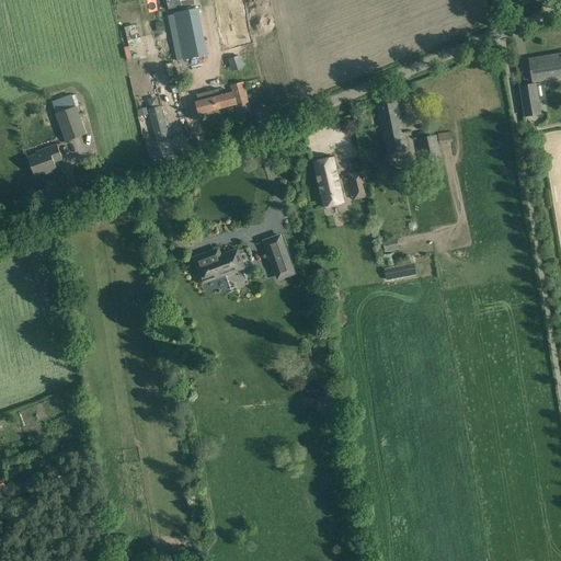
[(240,0),(236,0),(219,3),(228,46),(250,42),(240,0)]
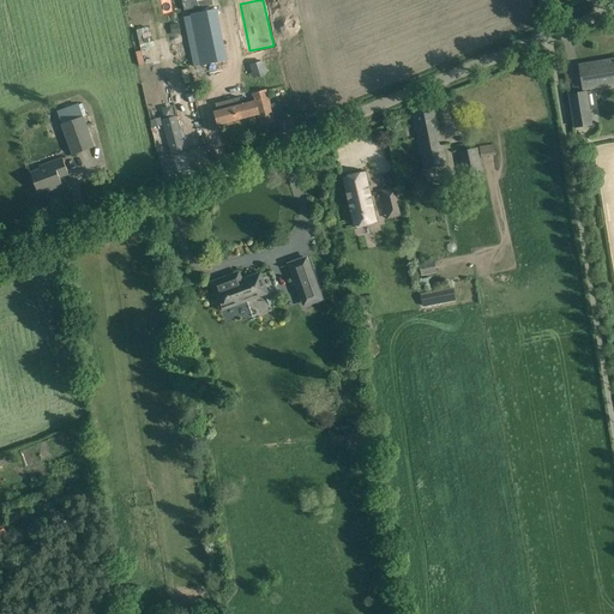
[(217,10),(190,14),(190,16),(184,17),(193,68),(227,61),(217,10)]
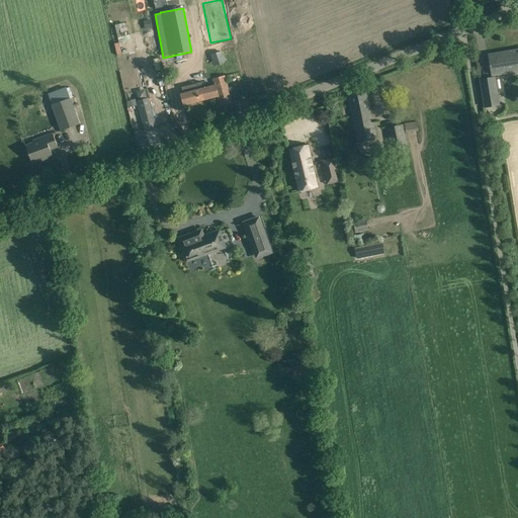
[(151,20),(144,22),(146,30),(153,29),(151,20)]
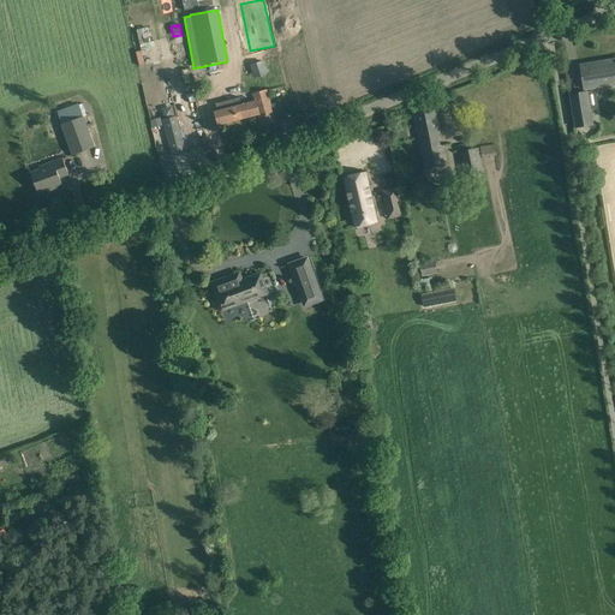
[(614,84),(614,59),(580,66),(584,89),(614,84)]
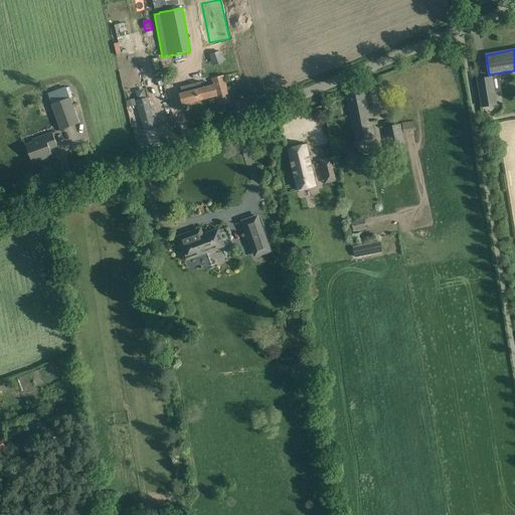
[(123,78),(133,77),(131,66),(121,68),(123,78)]
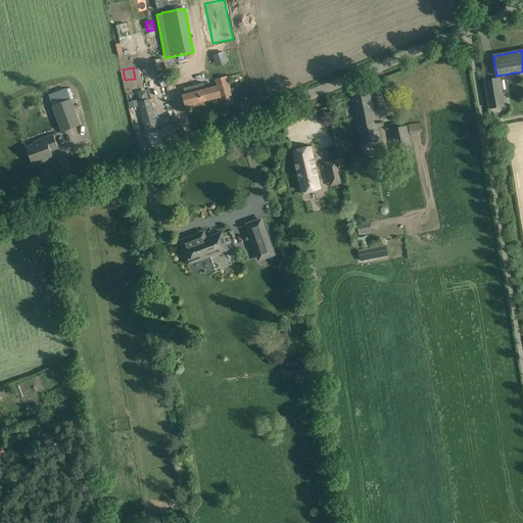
[(230,90),(227,78),(216,80),(218,86),(220,97),(223,106),(233,104),(232,97),(238,96),(239,93),(238,90),(236,89),(230,90)]
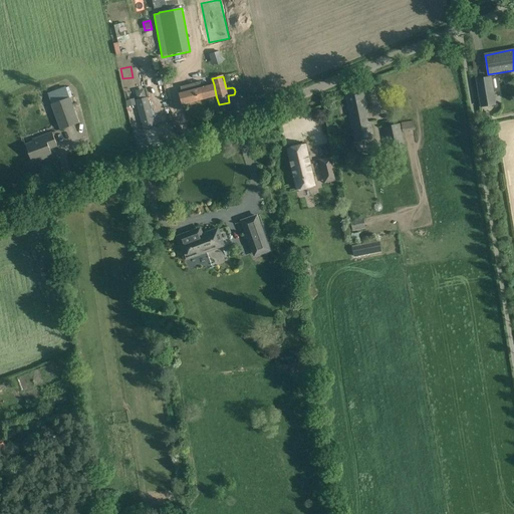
[(495,104),(491,77),(477,79),(481,107),(495,104)]
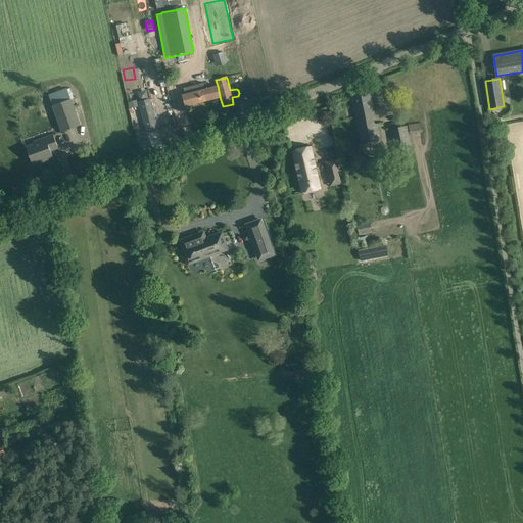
[(186,106),(220,97),(218,86),(205,89),(204,83),(183,88),(185,95),(183,95),(186,106)]
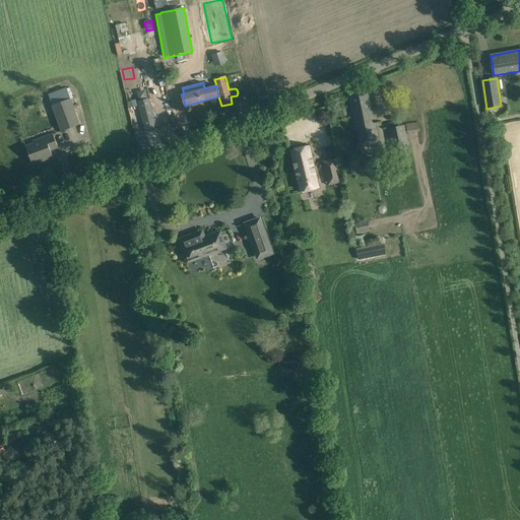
[(373,116),(369,91),(349,95),(360,143),(378,139),(375,124),(372,123),(371,118),(373,116)]
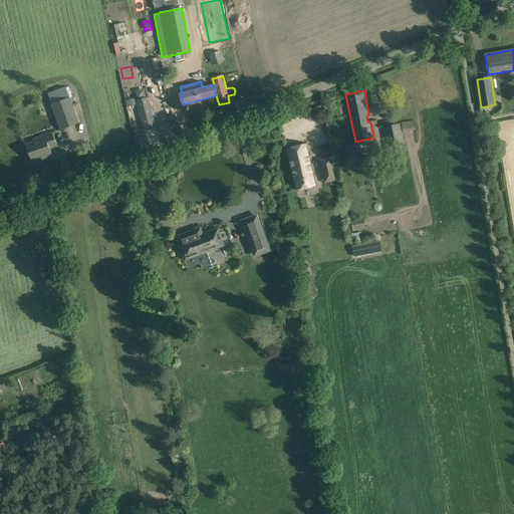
[(51,104),(61,130),(78,123),(69,97),(51,104)]
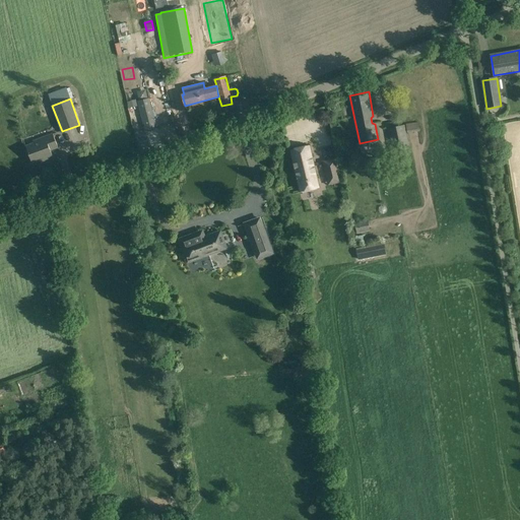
[(145,131),(156,128),(149,99),(138,102),(145,131)]
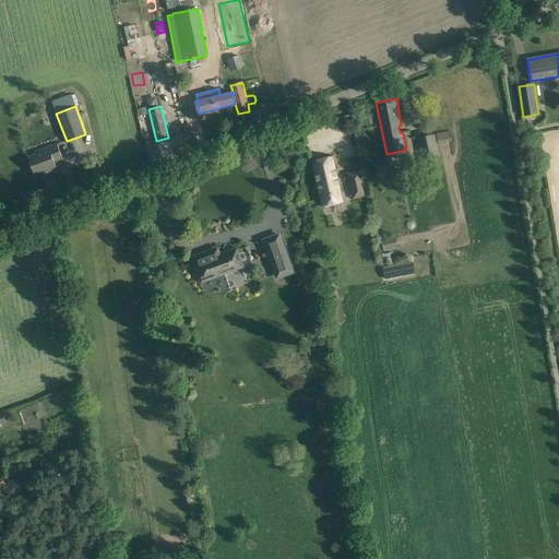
[(439,161),(435,134),(417,138),(419,149),(423,147),(424,153),(420,154),(423,164),(439,161)]
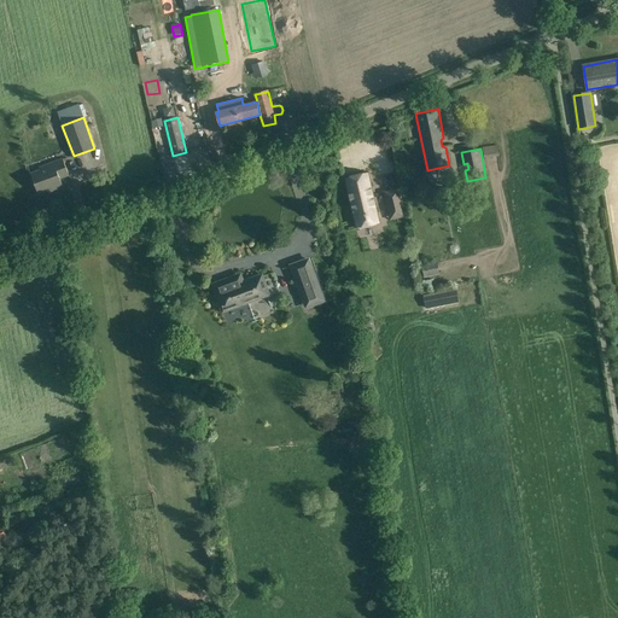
[(69,175),(63,159),(47,165),(48,168),(30,174),(38,193),(54,187),(54,191),(63,187),(59,179),(69,175)]
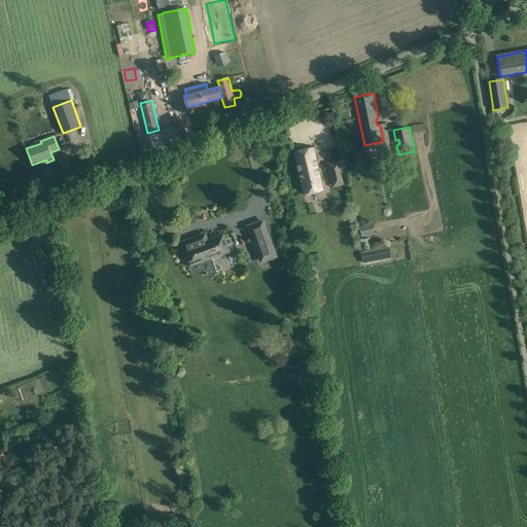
[(324,190),(314,148),(293,152),(304,195),(324,190)]
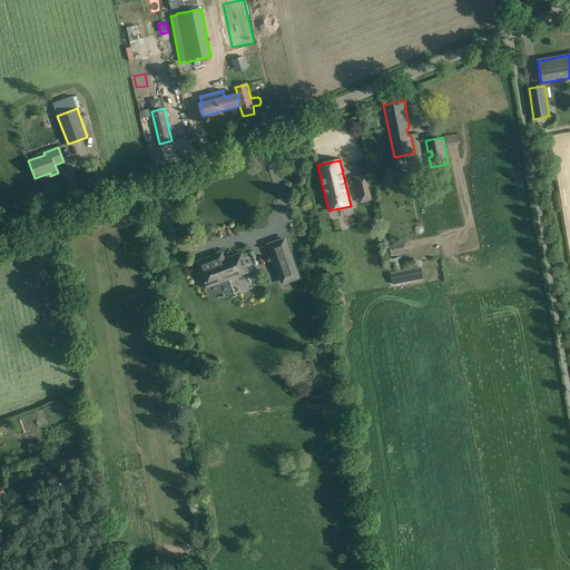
[(374,200),(367,174),(354,177),(356,190),(360,204),(374,200)]
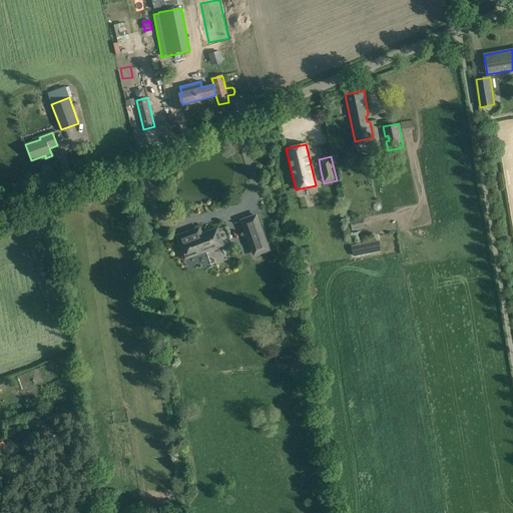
[(270,250),(257,213),(239,219),(253,257),(270,250)]
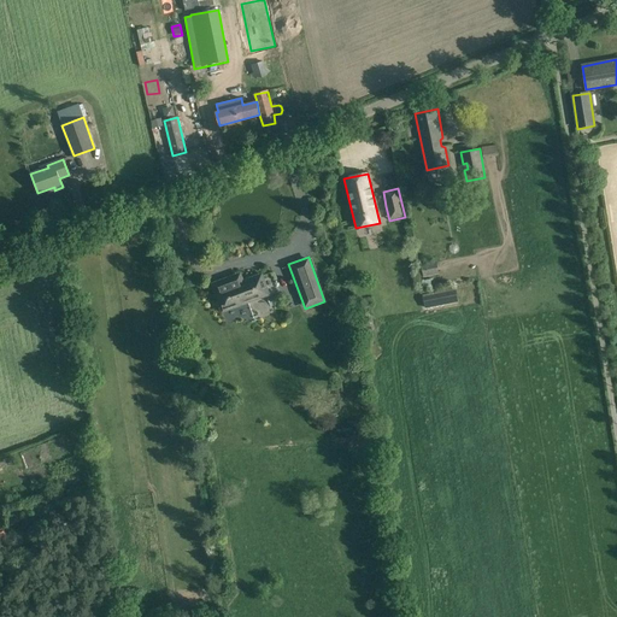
[(439,275),(436,260),(421,264),(423,278),(439,275)]
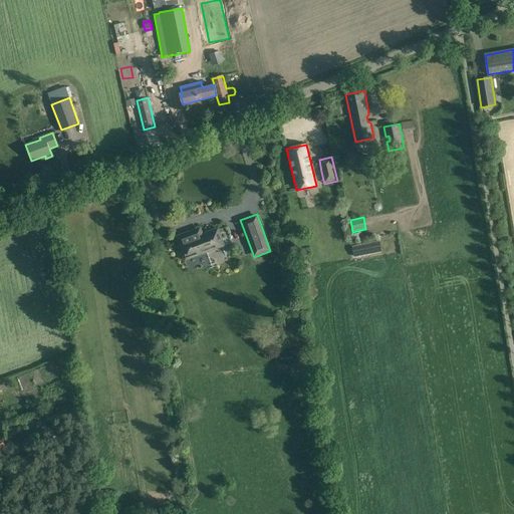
[(202,236),(199,230),(179,238),(186,256),(197,252),(197,254),(222,245),(217,231),(202,236)]
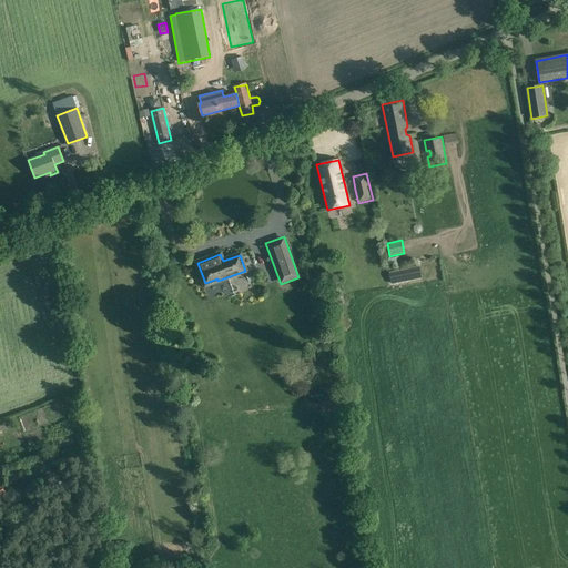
[(409,267),(388,272),(392,284),(412,281),(409,267)]
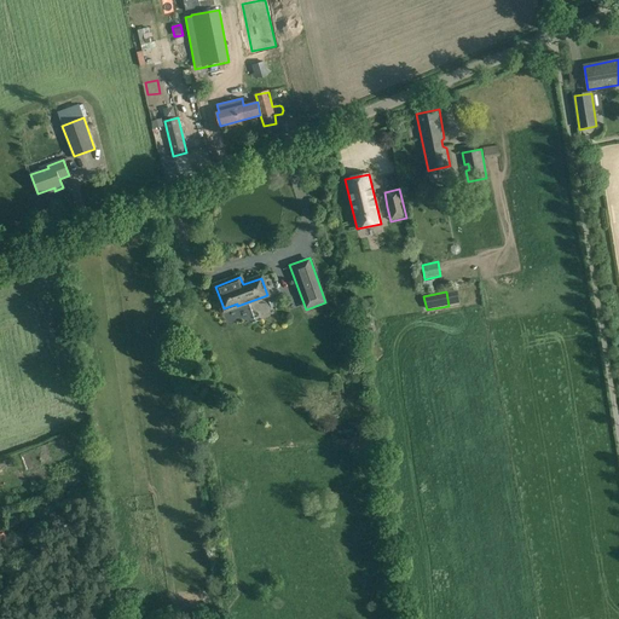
[(374,324),(370,307),(360,310),(363,327),(374,324)]
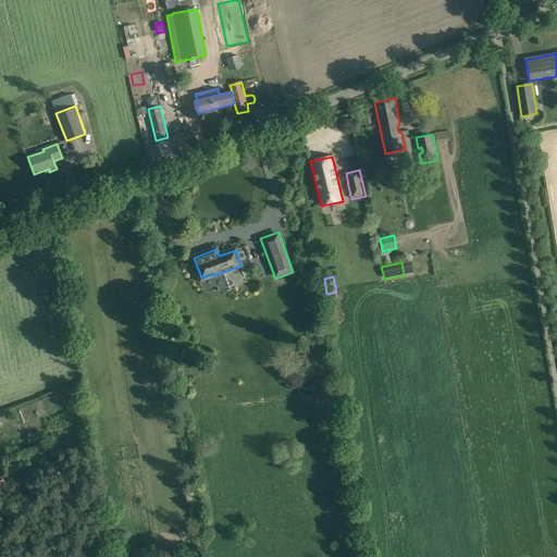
[(7,463),(10,473),(22,469),(19,458),(7,463)]
